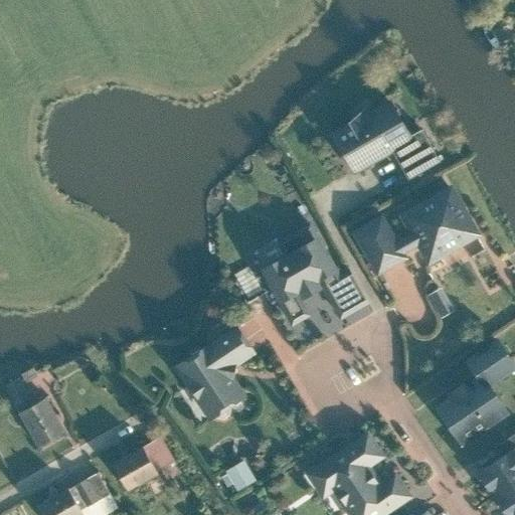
[(398,99),(337,133),(356,165),(416,131),(398,99)]
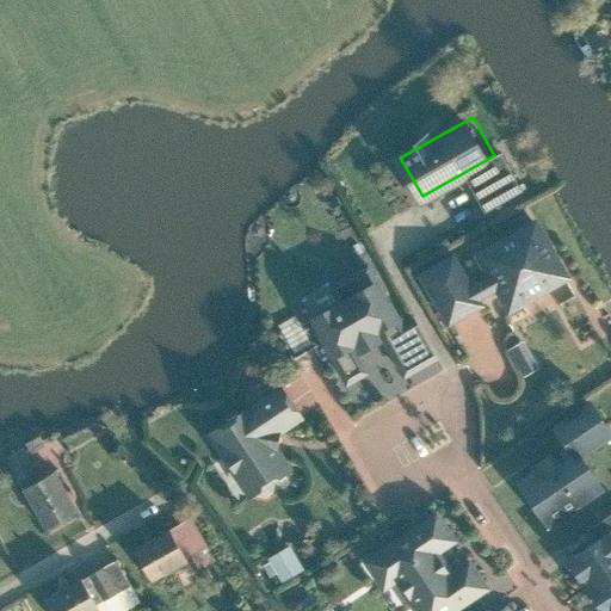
[(467,174),(487,207),(524,185),(504,152),(467,174)]
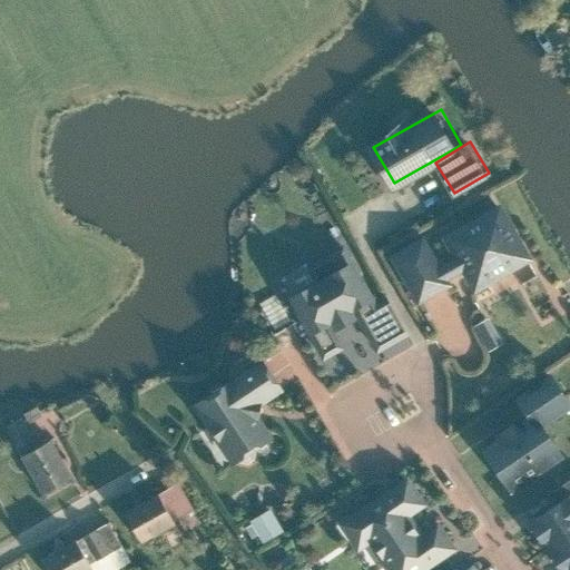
[(500,206),(441,239),(472,295),(532,262),(500,206)]
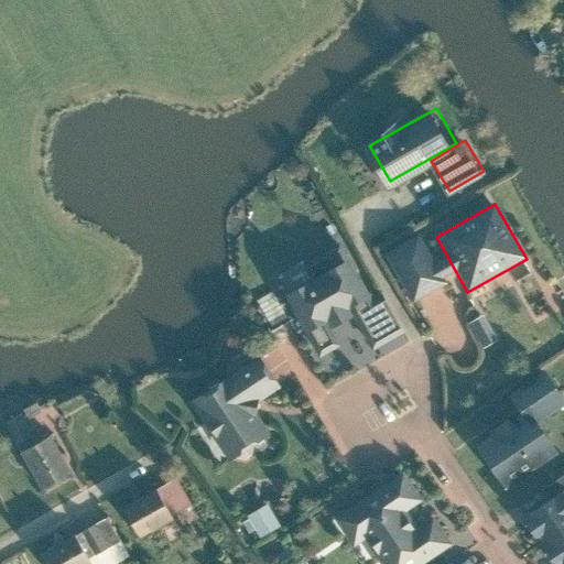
[(443,285),(416,237),(387,255),(413,302),(443,285)]
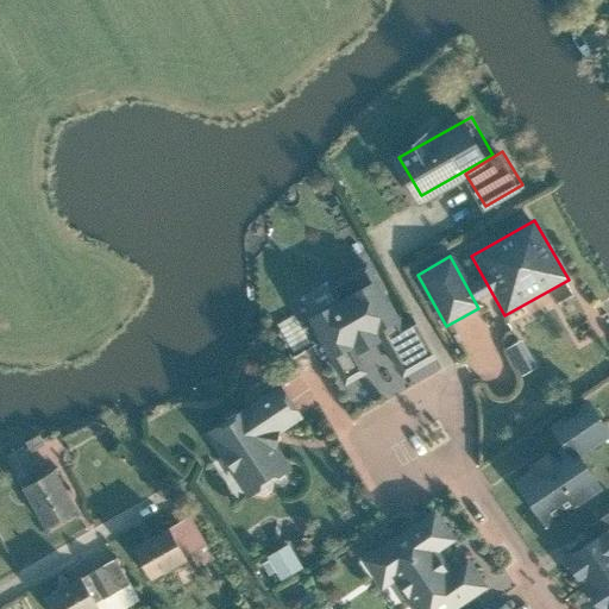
[(336,305),(306,321),(345,389),(368,376),(358,358),(381,343),(401,380),(435,360),(414,319),(401,326),(366,264),(326,286),(336,305)]
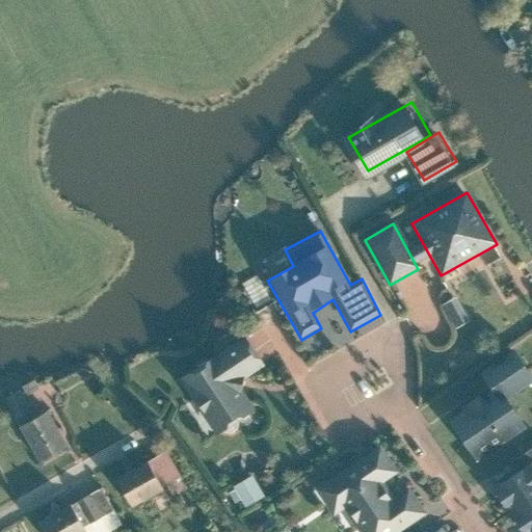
[(451,302),(463,324),(475,318),(462,296),(451,302)]
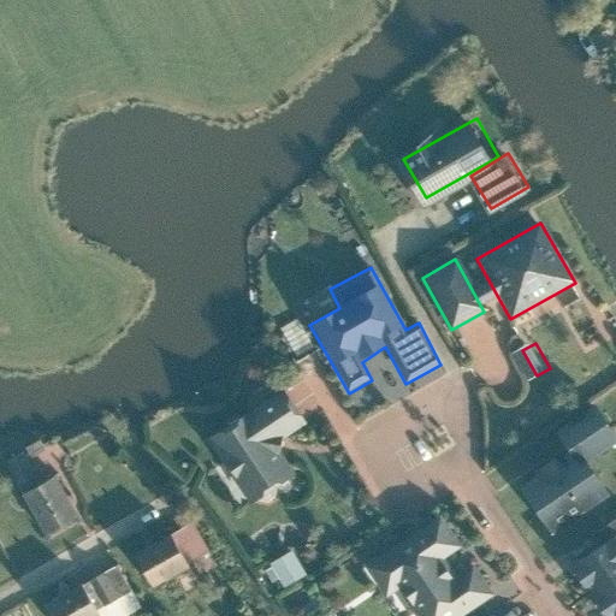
[(282,392),(207,442),(248,505),(295,477),(274,445),(303,426),(282,392)]
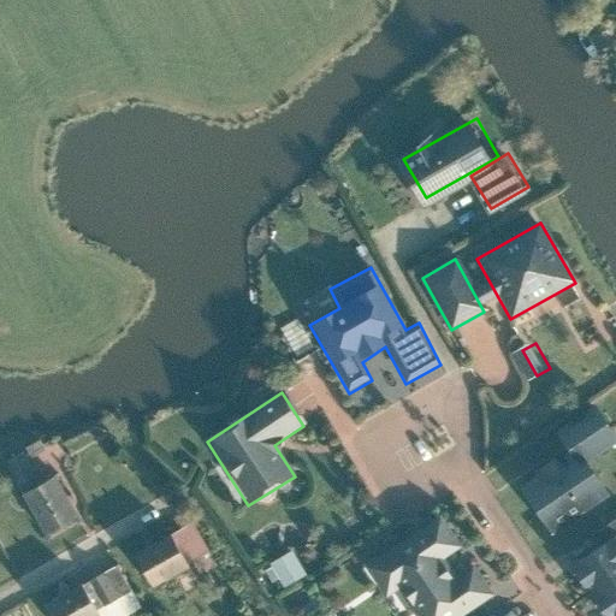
[(538,469),(520,483),(560,537),(608,502),(581,467),(612,444),(591,415),(531,458),(538,469)]
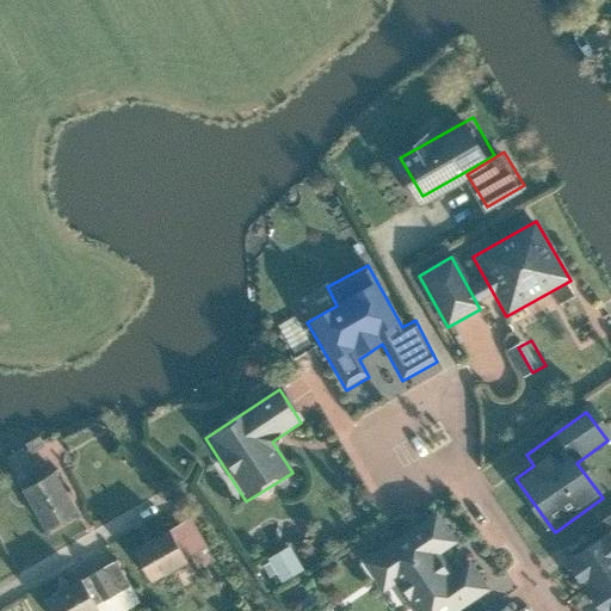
[(38,482),(19,450),(2,460),(20,493),(38,482)]
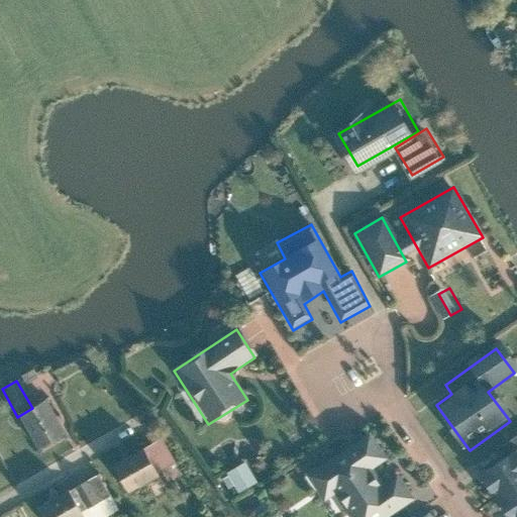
[(65,437),(44,403),(18,418),(38,452),(65,437)]
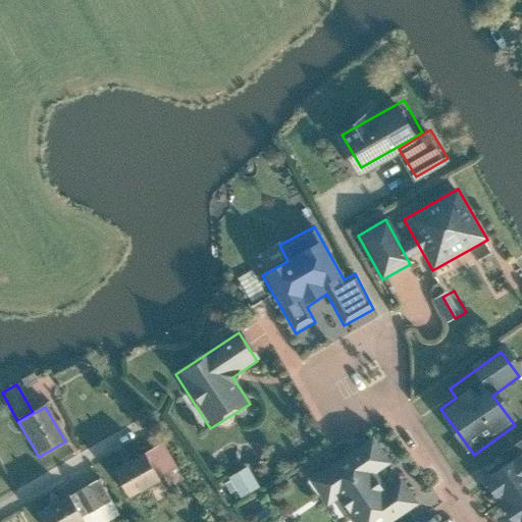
[(335,502),(350,521),(393,521),(407,512),(418,504),(401,480),(385,490),(374,475),(389,464),(372,439),(308,482),(326,508),(335,502)]
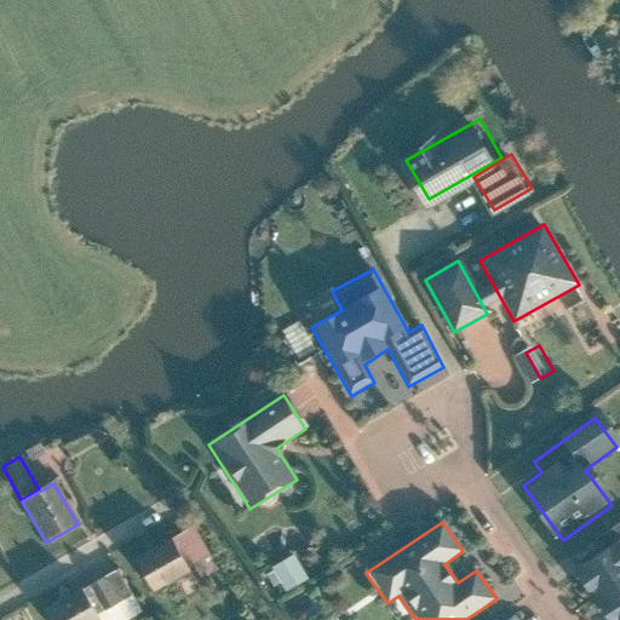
[(191,529),(171,541),(187,568),(207,556),(191,529)]
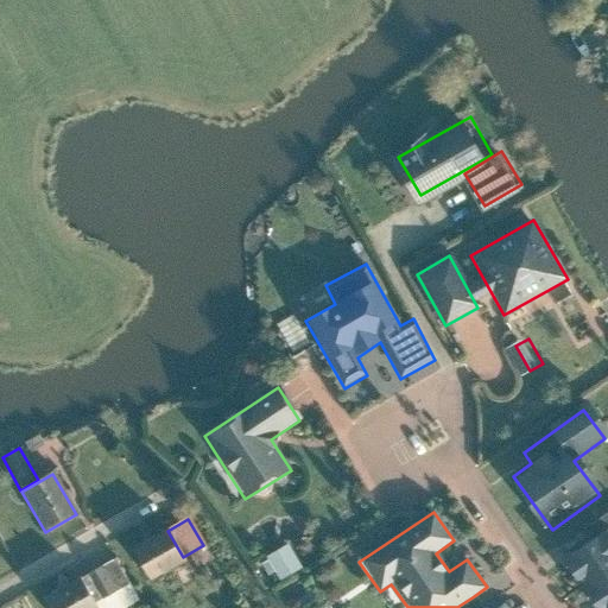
[(561,561),(581,590),(607,571),(607,529),(561,561)]
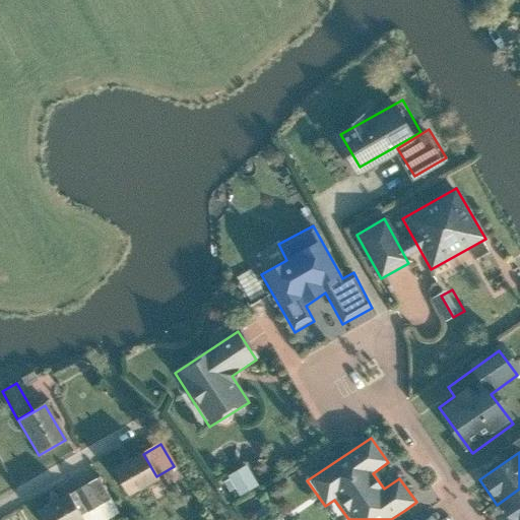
[(143,454),(113,472),(126,495),(156,476),(143,454)]
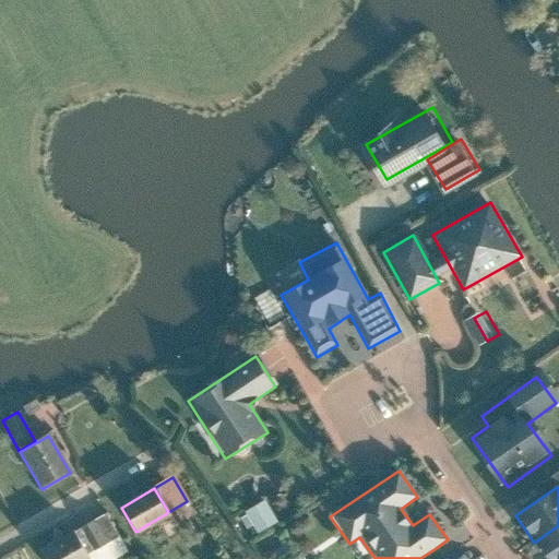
[(275,498),(246,508),(254,532),(283,522),(275,498)]
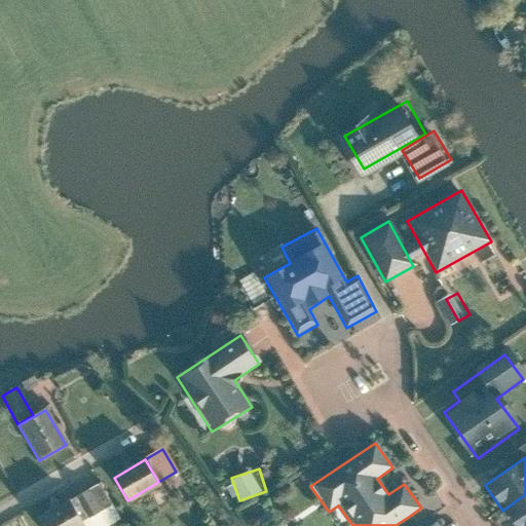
[(111,504),(100,485),(77,497),(87,517),(111,504)]
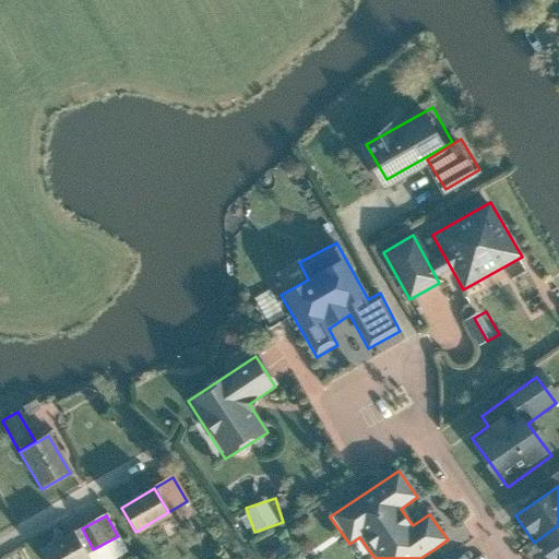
[(558,558),(558,525),(534,543),(545,558),(558,558)]
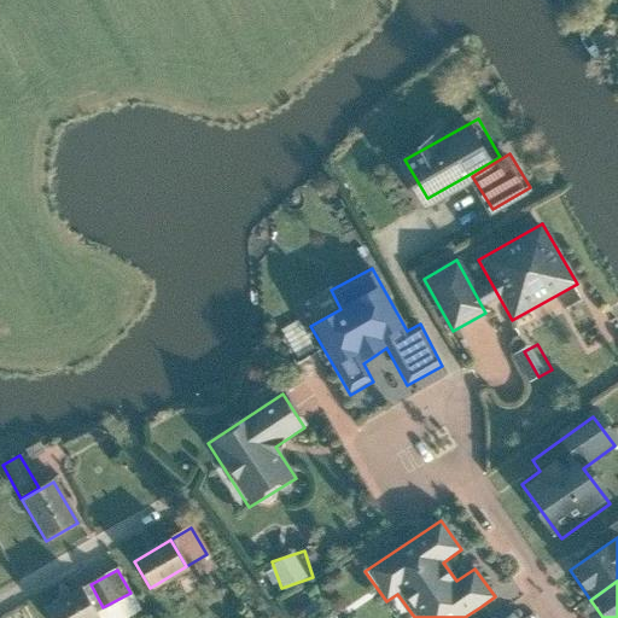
[(95,617),(80,590),(46,608),(50,617),(95,617)]
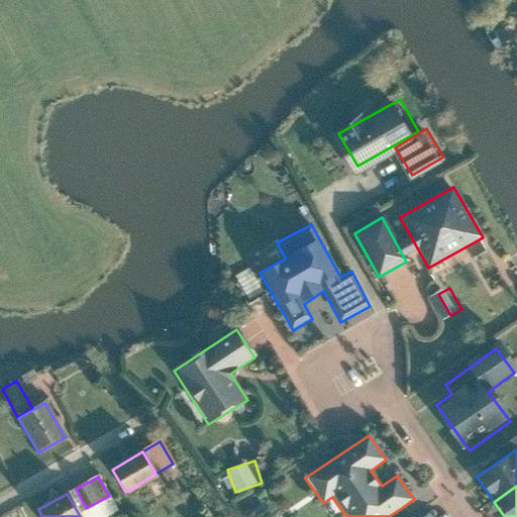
[(411,516),(403,507),(389,516),(411,516)]
